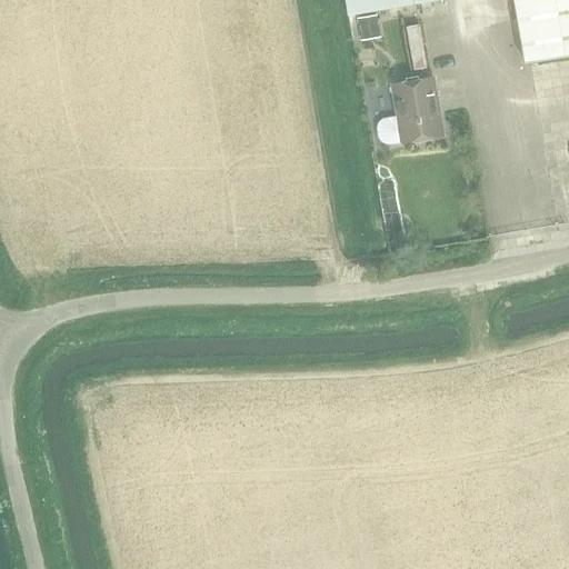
[(345,0),(348,15),(420,2),(430,1),(433,0),(345,0)]
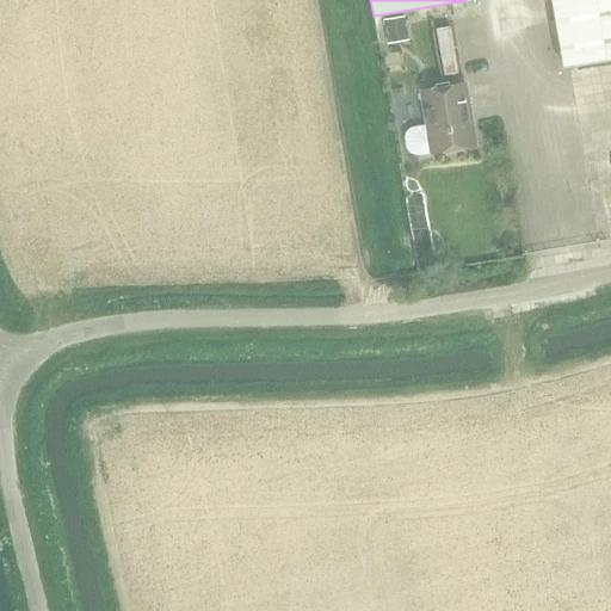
[(610,0),(551,0),(565,67),(610,59),(610,0)]
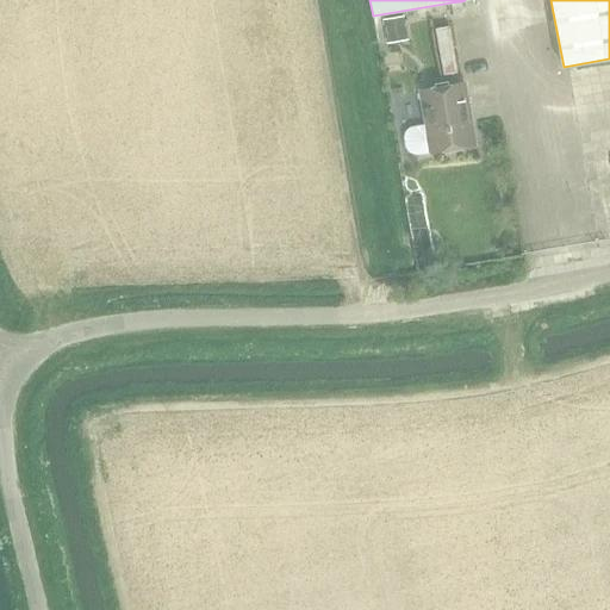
[(461,1),(450,2),(453,14),(464,13),(461,1)]
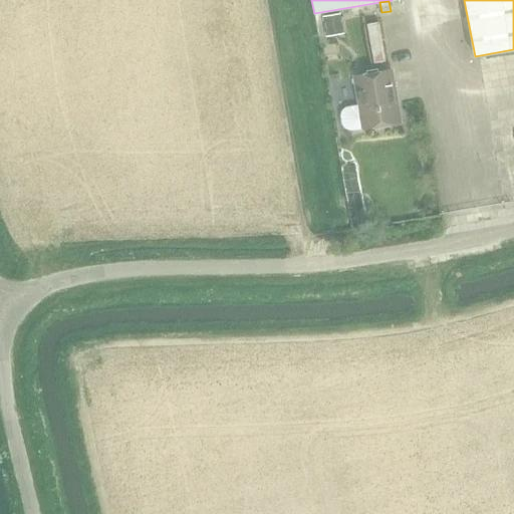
[(322,16),(325,36),(342,33),(339,13),(322,16)]
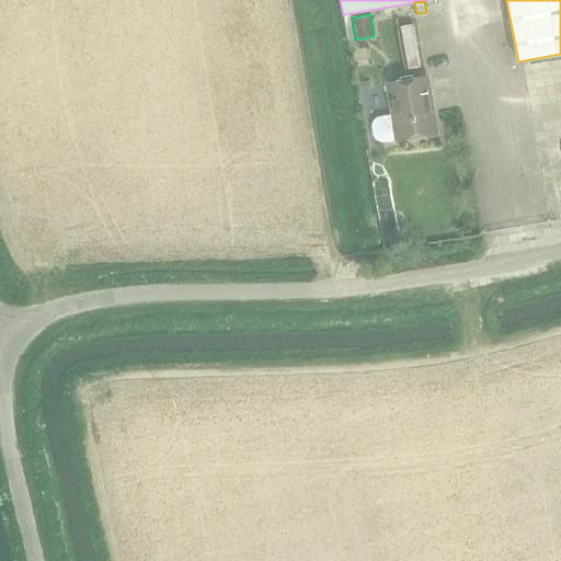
[(421,67),(413,24),(400,26),(408,69),(421,67)]
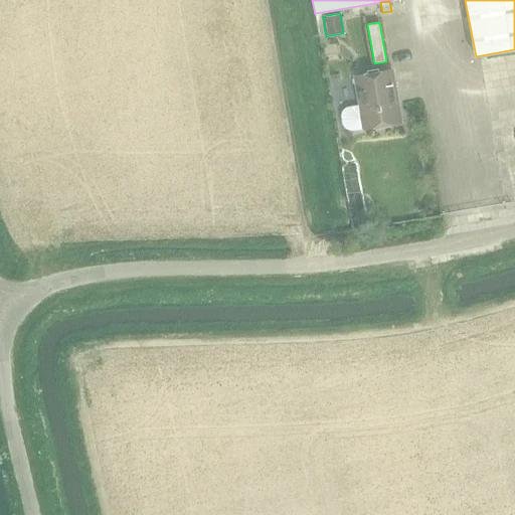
[(342,112),(340,117),(342,126),(344,129),(350,131),(364,129),(400,122),(391,70),(355,76),(360,106),(346,108),(342,112)]
